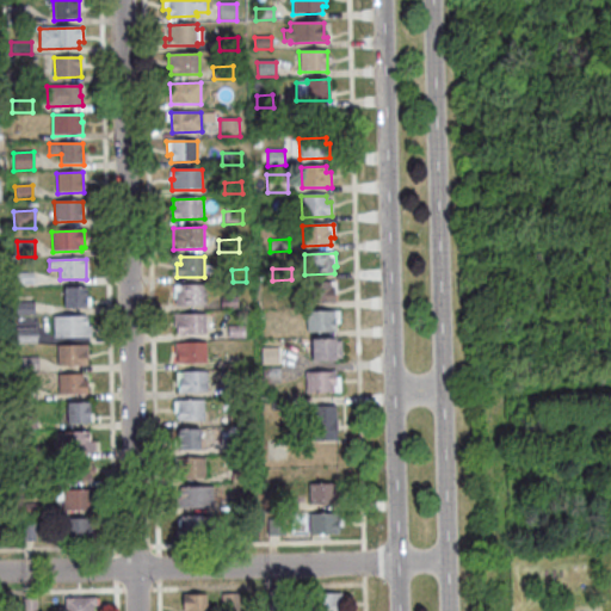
[(17,273),(34,273),(34,285),(17,287),(17,273)]
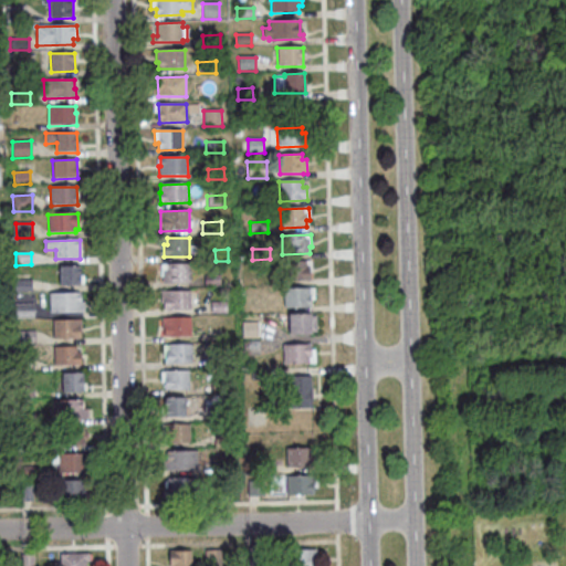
[(312,261),(312,273),(311,273),(311,281),(283,282),(282,262),(312,261)]
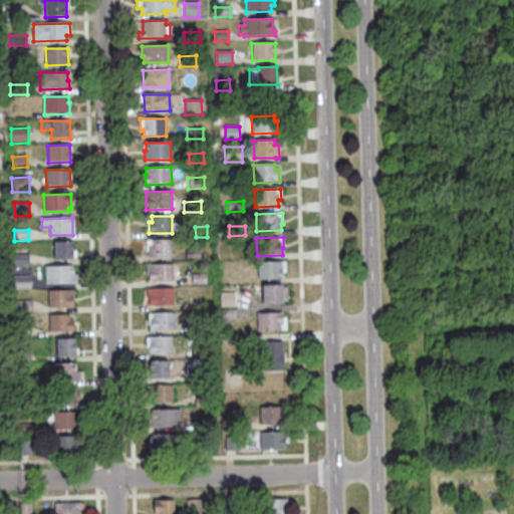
[(152,246),(152,241),(173,240),(173,257),(149,258),(148,246),(152,246)]
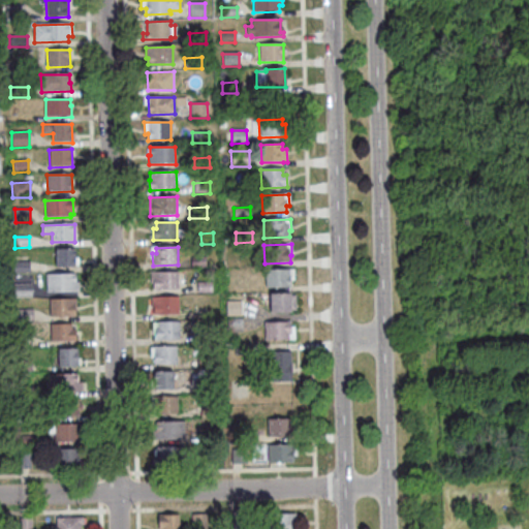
[(74,267),(74,268),(56,268),(56,249),(74,249),(74,251),(75,251),(75,258),(79,258),(79,266),(74,267)]
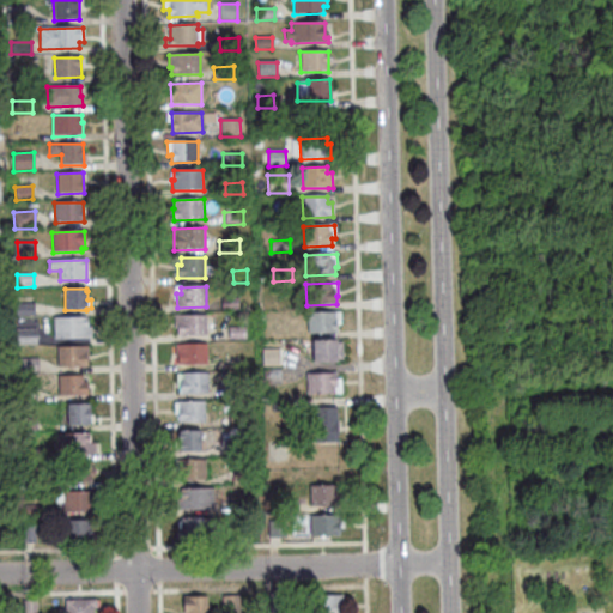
[(238,298),(240,310),(222,311),(222,299),(238,298)]
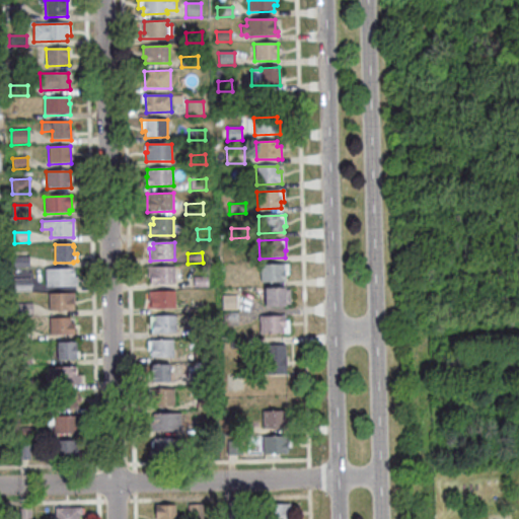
[(29,257),(29,268),(13,269),(13,258),(29,257)]
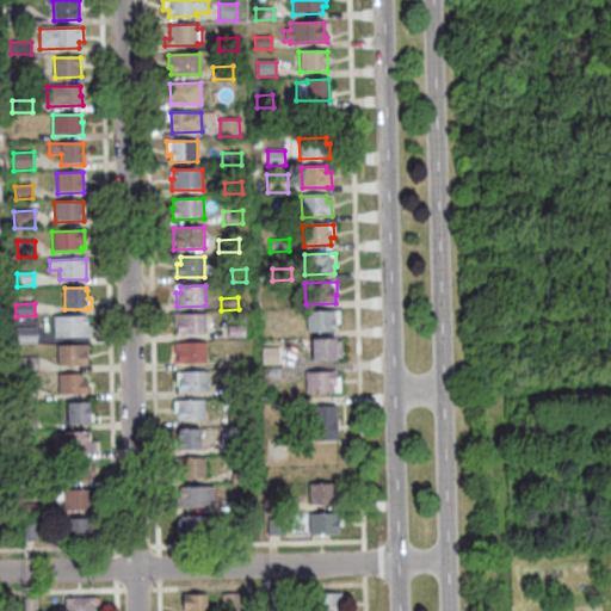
[(306,312),(340,312),(340,323),(337,325),(337,332),(307,333),(306,312)]
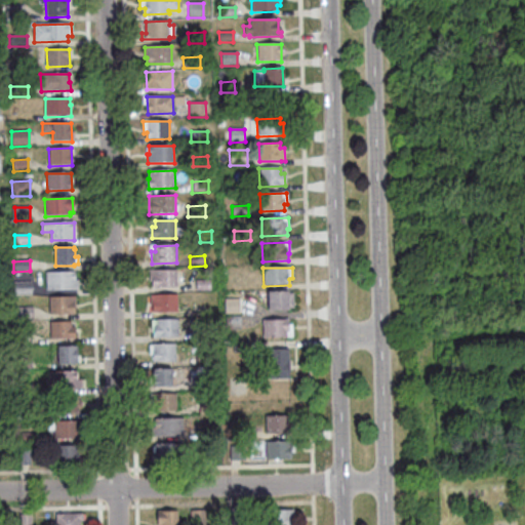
[(152,282),(150,282),(150,271),(176,270),(176,288),(152,288),(152,282)]
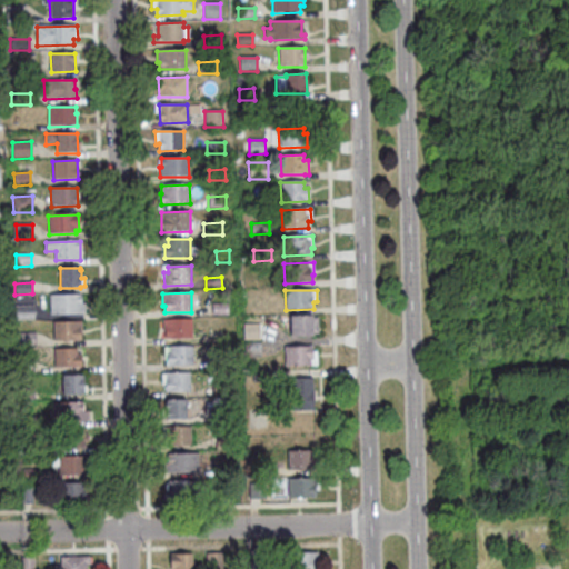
[(50,296),(82,295),(82,305),(86,305),(86,315),(50,316),(50,296)]
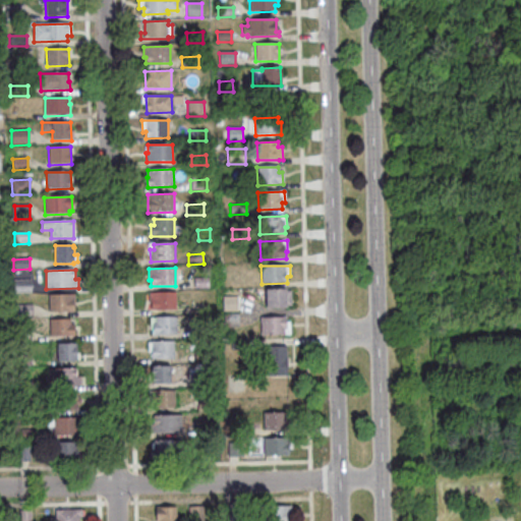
[(194,279),(209,278),(210,289),(194,289),(194,279)]
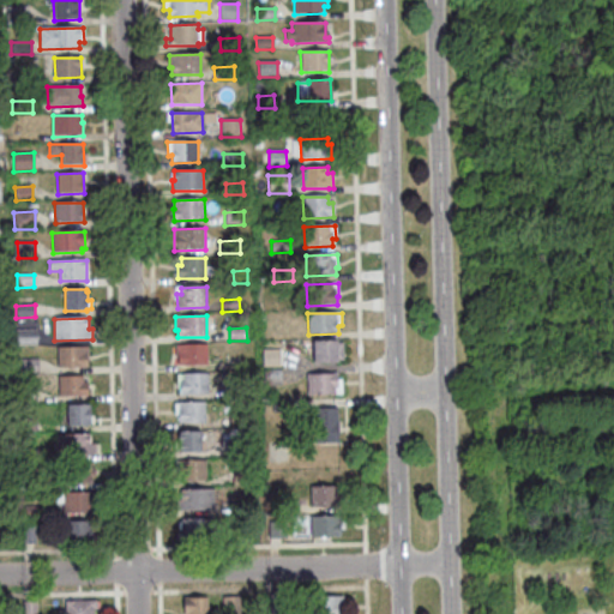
[(16,331),(37,330),(37,345),(16,345),(16,331)]
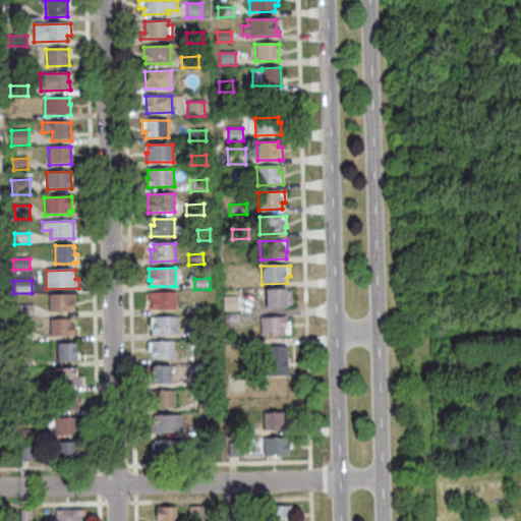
[(266,289),(287,289),(287,291),(291,291),(292,305),(287,306),(287,308),(267,308),(266,289)]
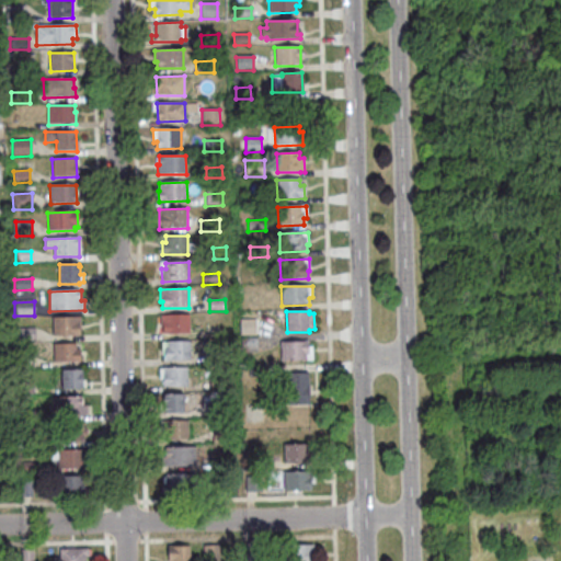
[(190,315),(191,334),(161,334),(161,316),(190,315)]
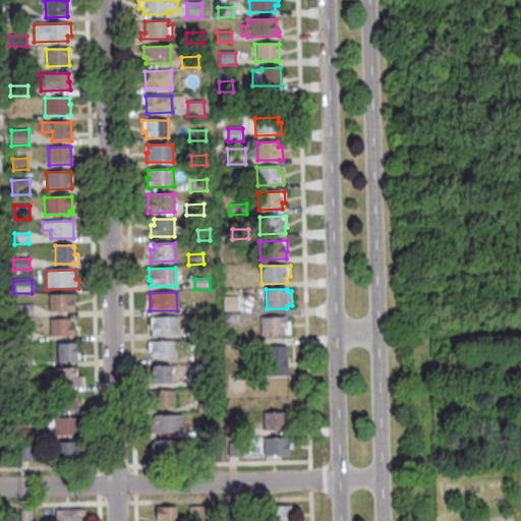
[(49,295),(75,294),(75,300),(74,300),(74,312),(50,313),(49,295)]
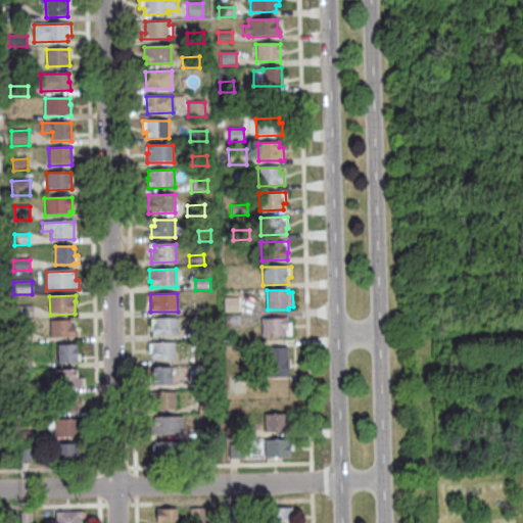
[(226,299),(239,299),(240,315),(226,315),(226,299)]
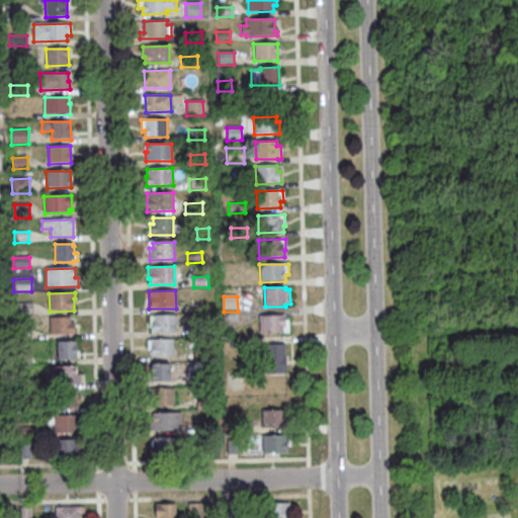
[(32,304),(33,316),(16,316),(15,305),(32,304)]
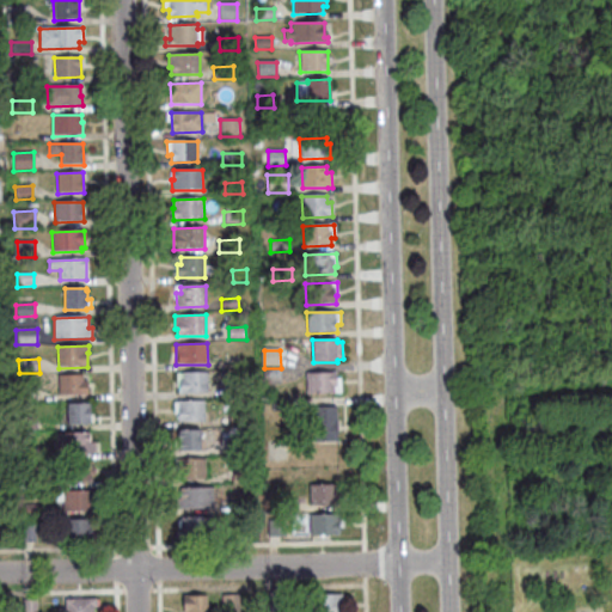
[(280,369),(281,384),(264,385),(264,369),(280,369)]
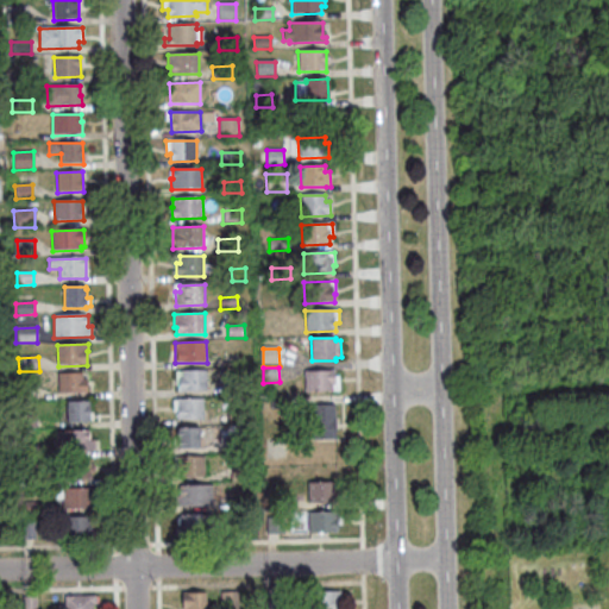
[(179,385),(176,385),(176,371),(207,371),(207,391),(179,393),(179,385)]
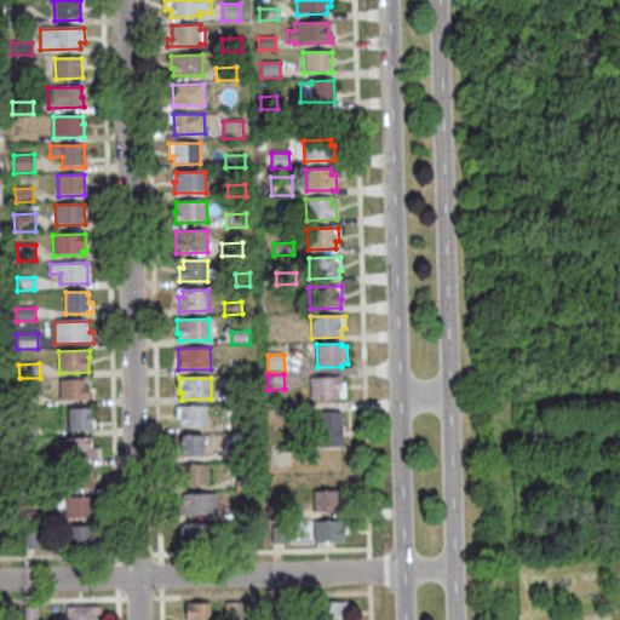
[(342,383),(345,383),(345,399),(311,400),(310,379),(339,378),(342,378),(342,383)]
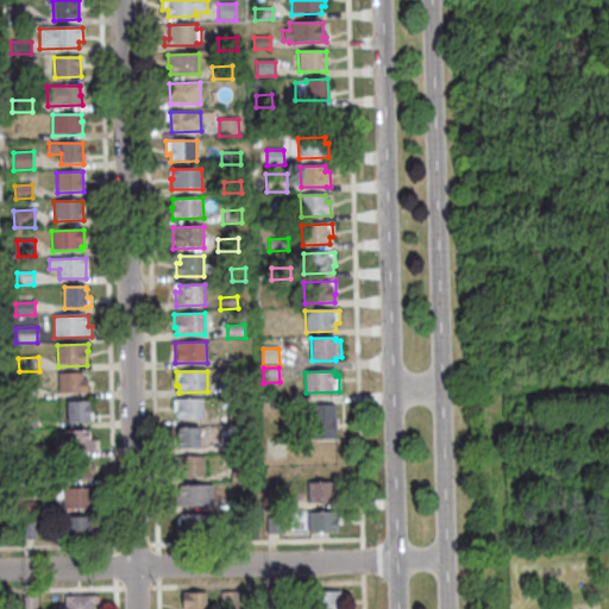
[(58,394),(58,375),(82,374),(83,380),(87,380),(88,394),(58,394)]
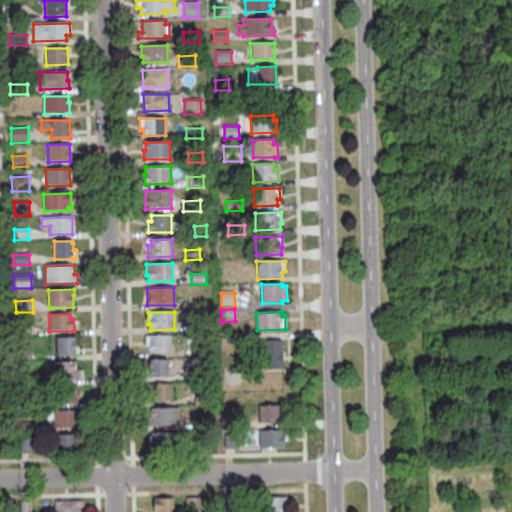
[(191,318),(206,318),(207,330),(192,331),(191,318)]
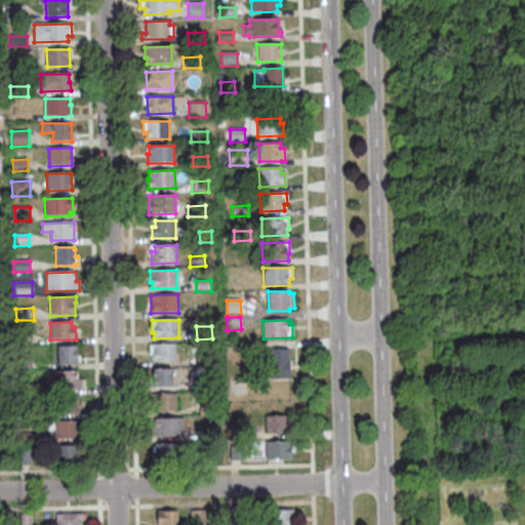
[(31,334),(31,345),(16,346),(16,335),(31,334)]
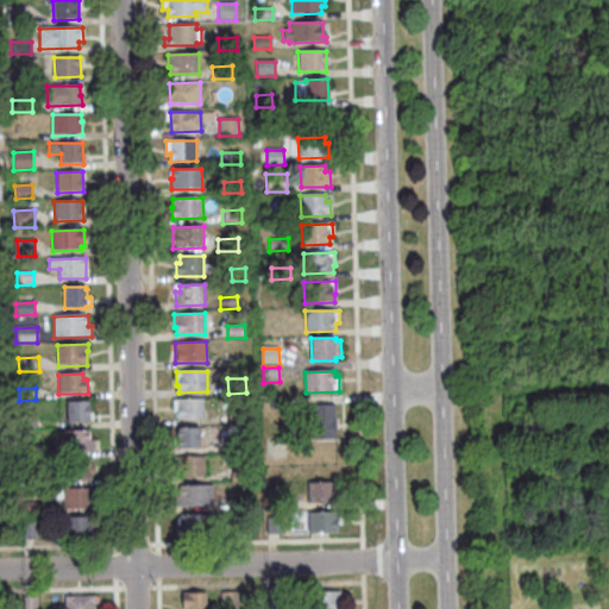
[(270,396),(289,396),(289,409),(271,409),(270,396)]
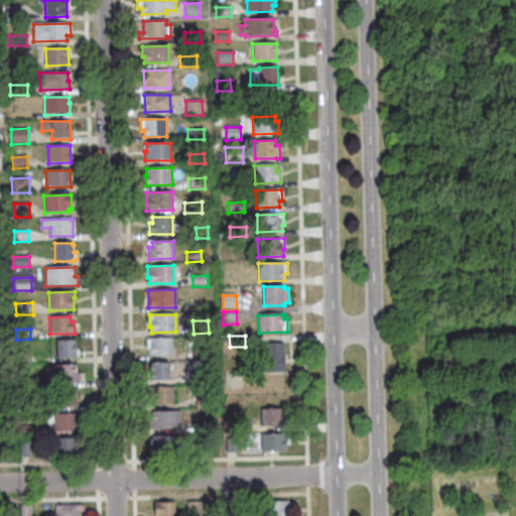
[(172,339),(172,356),(150,356),(150,350),(147,350),(147,340),(172,339)]
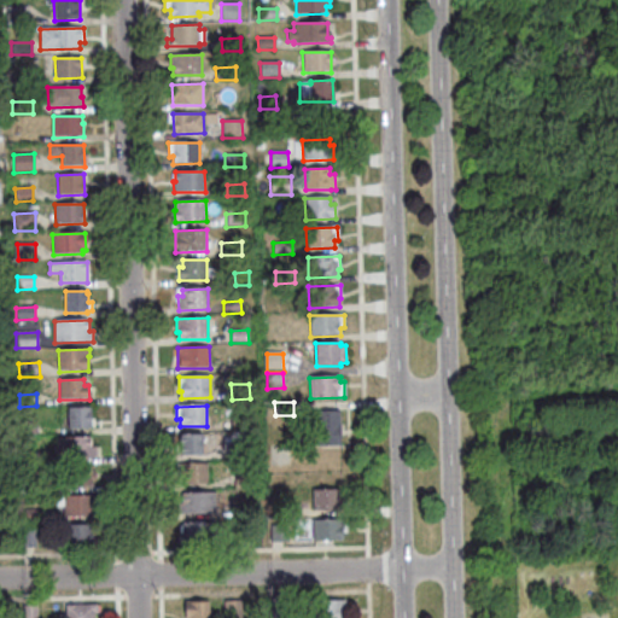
[(69,409),(89,408),(91,430),(69,430),(69,409)]
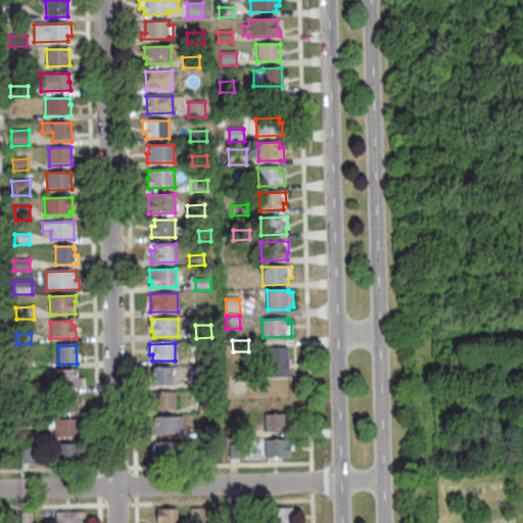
[(268,349),(288,348),(289,377),(269,378),(268,349)]
